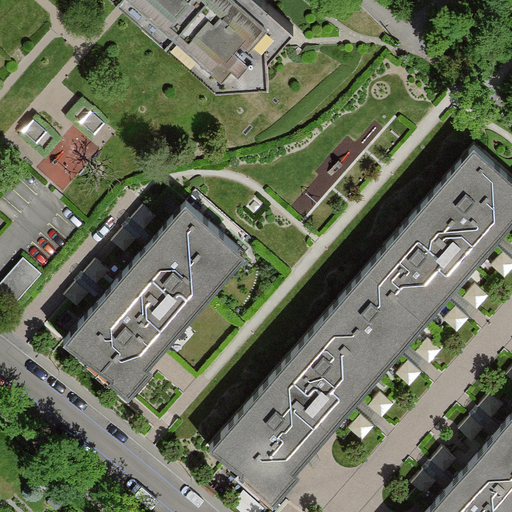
[(121,0),(167,40),(201,0),(121,0)]
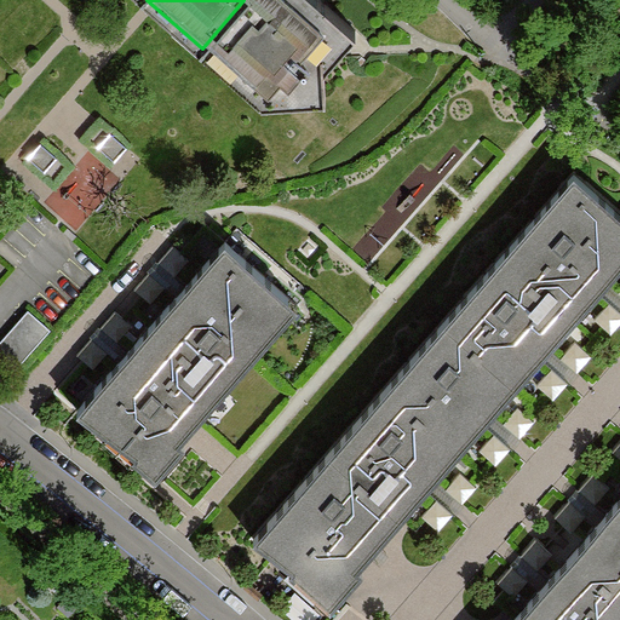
[(357,32),(322,0),(244,0),(202,49),(264,103),(327,97),(326,67),(357,32)]
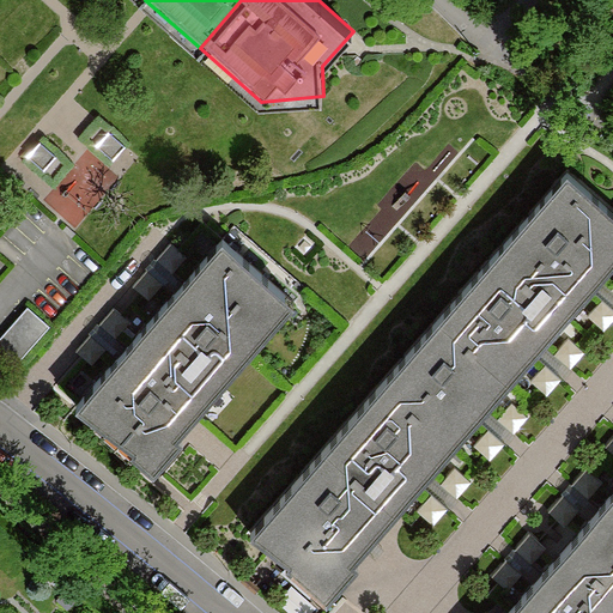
[(612,212),(568,174),(496,255),(568,317),(612,266),(612,212)]
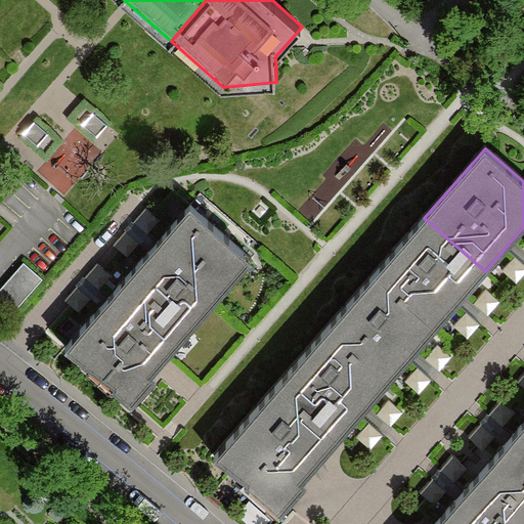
[(191,205),(129,274),(190,329),(253,258),(191,205)]
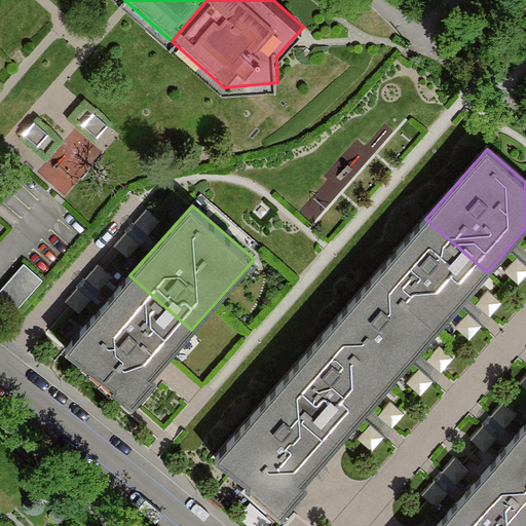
[(161,221),(148,209),(136,223),(150,235),(161,221)]
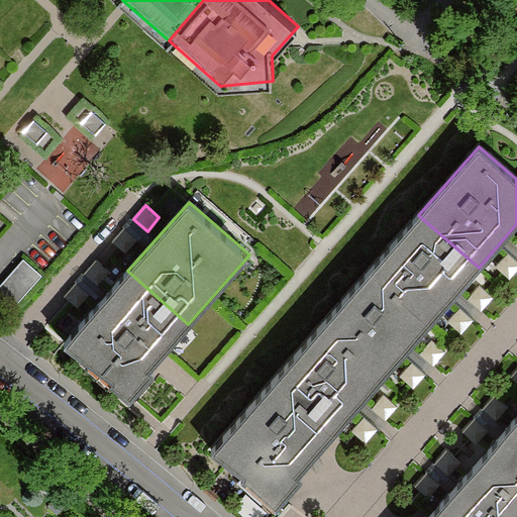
[(418,215),(371,270),(432,322),(479,268),(418,215)]
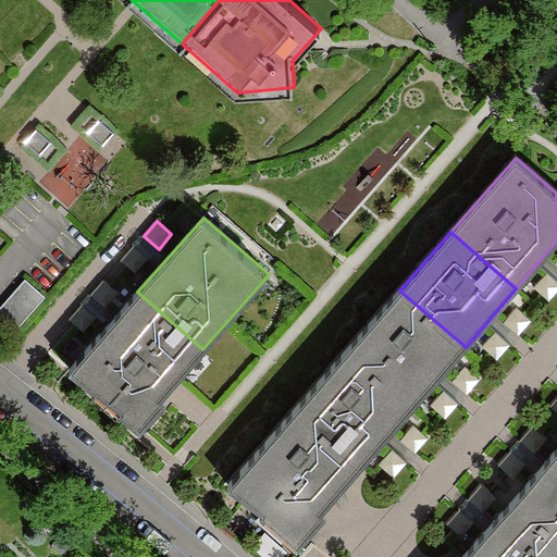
[(149,258),(135,246),(122,261),(136,273),(149,258)]
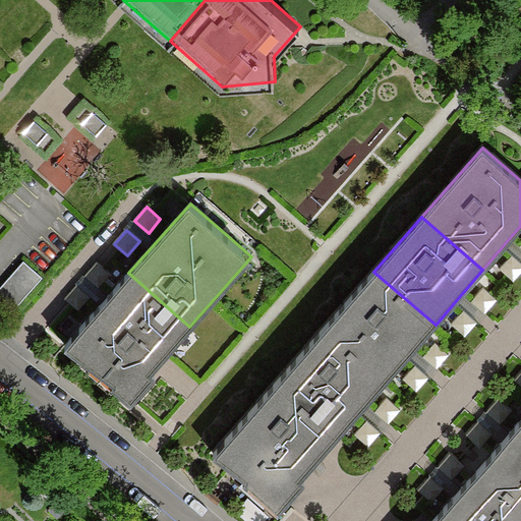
[(520,273),(520,263),(512,254),(500,269),(514,281),(520,273)]
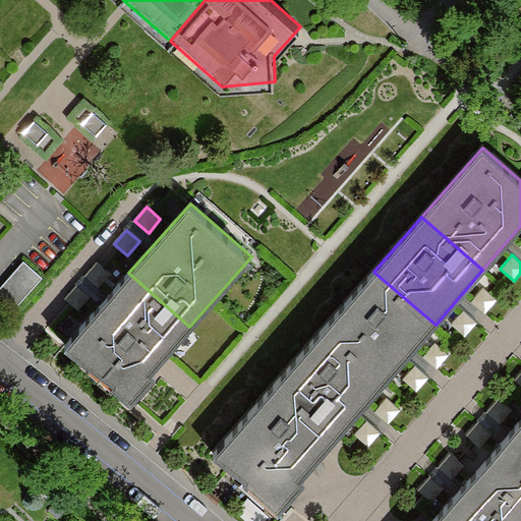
[(41,275),(22,257),(0,284),(0,299),(10,309),(41,275)]
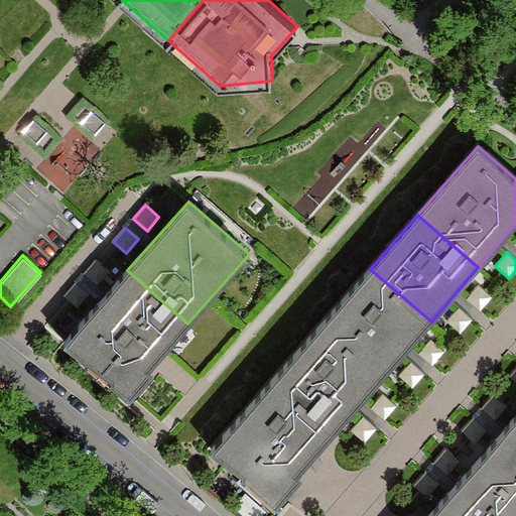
[(111,271),(98,259),(86,273),(99,285),(111,271)]
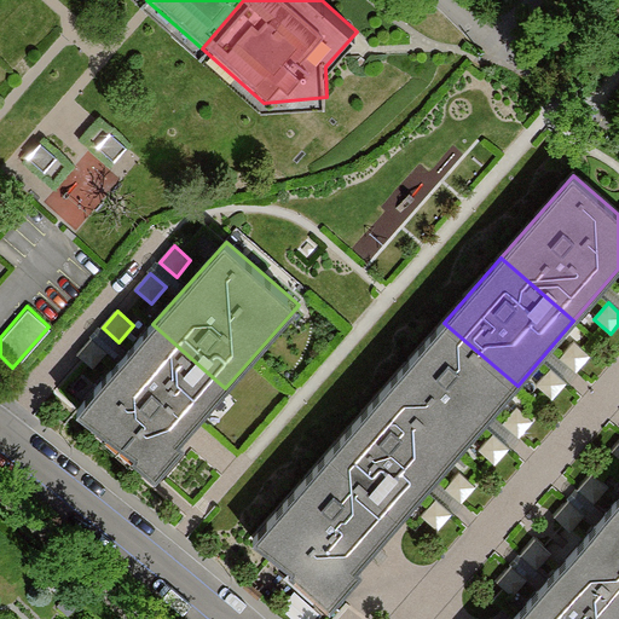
[(444,323),(387,388),(460,451),(518,386),(444,323)]
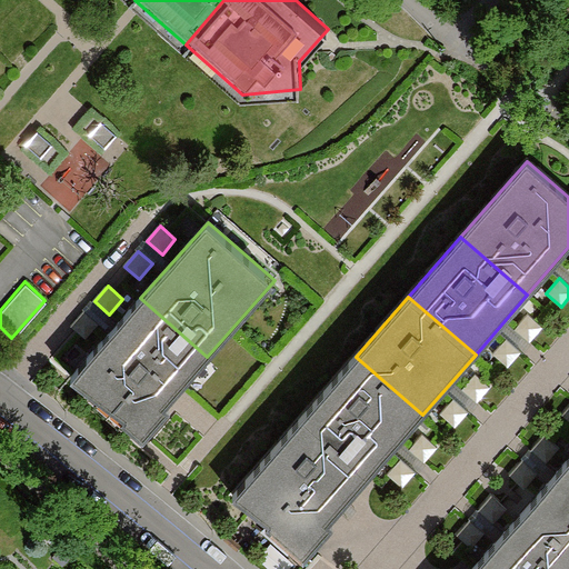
[(140,298),(72,378),(125,416),(122,419),(143,438),(171,407),(167,403),(182,386),(207,357),(140,298)]
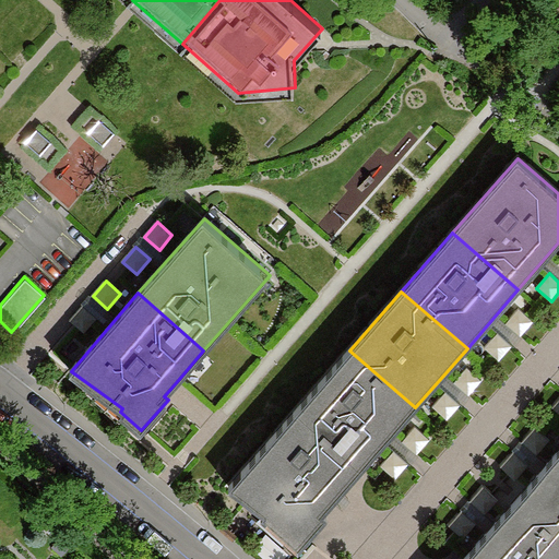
[(98,319),(84,306),(71,321),(85,334),(98,319)]
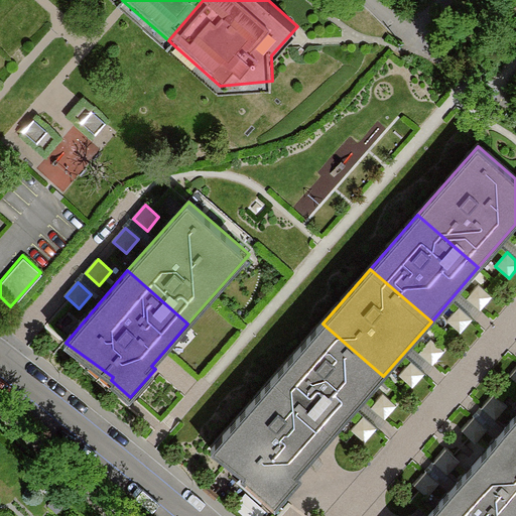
[(493,296),(479,284),(467,297),(481,310),(493,296)]
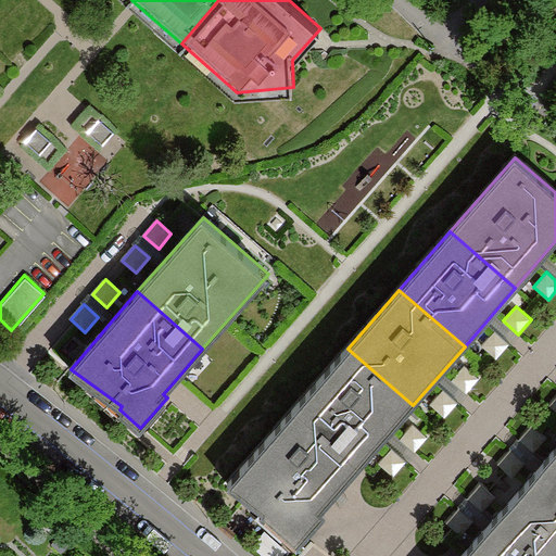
[(509,344),(495,331),(482,346),(496,359),(509,344)]
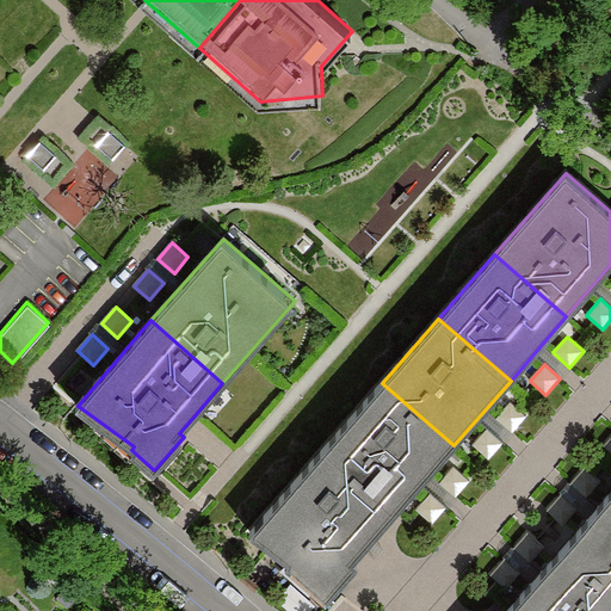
[(325,448),(396,511),(454,445),(382,383),(325,448)]
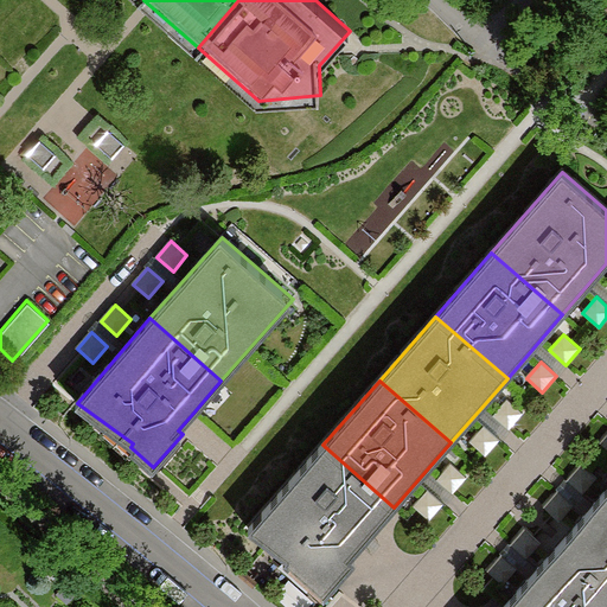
[(524,413),(508,398),(493,415),(510,429),(524,413)]
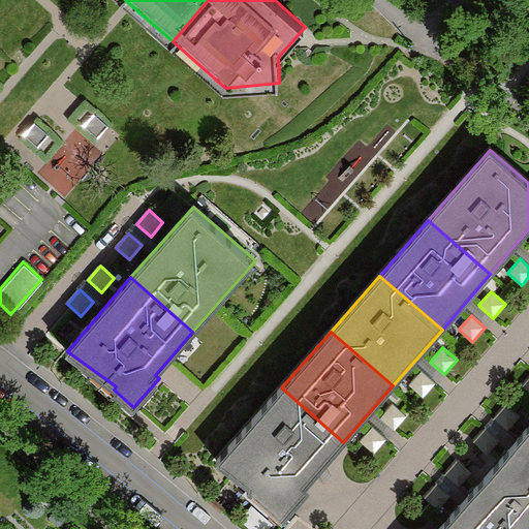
[(436,383),(422,371),(409,385),(424,398),(436,383)]
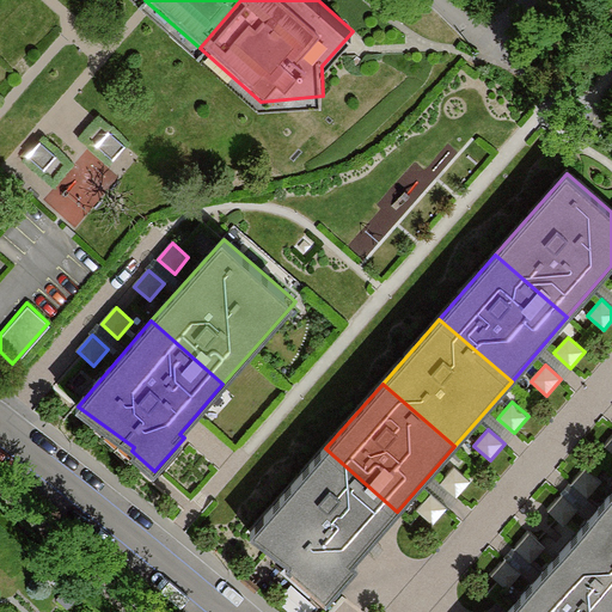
[(397,512),(325,448),(251,533),(289,561),(286,564),(326,600),(359,563),(354,560),(397,512)]
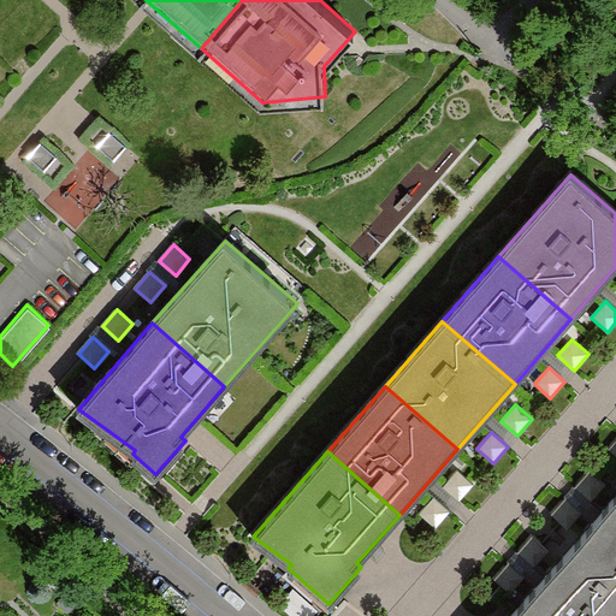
[(474,484),(458,469),(444,486),(460,501),(474,484)]
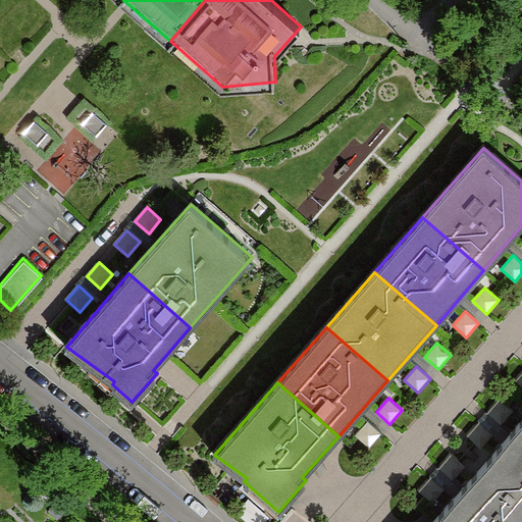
[(514,411),(500,399),(487,413),(502,425),(514,411)]
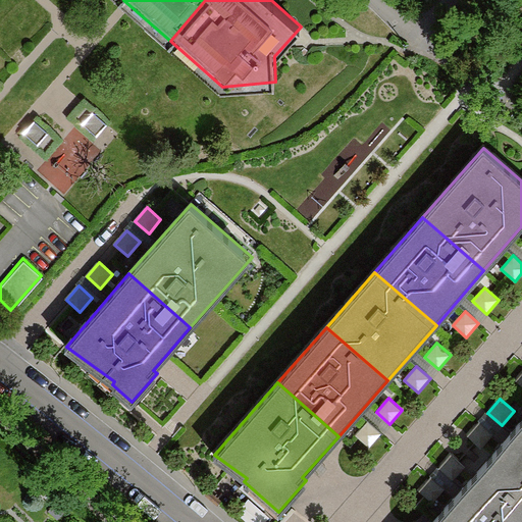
[(521,419),(483,465),(521,499),(521,419)]
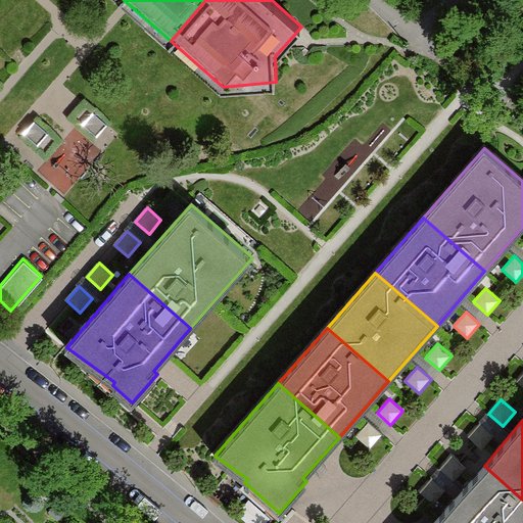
[(383,434),(369,422),(357,435),(371,447),(383,434)]
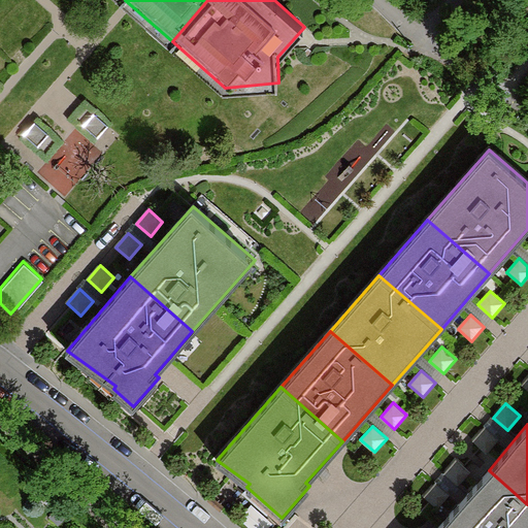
[(499,439),(485,427),(472,440),(487,453),(499,439)]
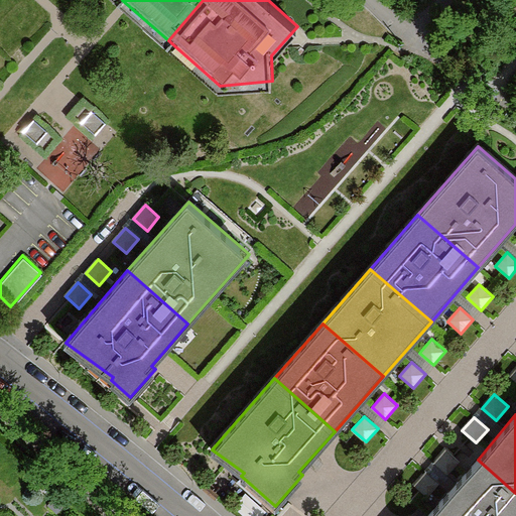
[(461,461),(446,448),(434,462),(448,475),(461,461)]
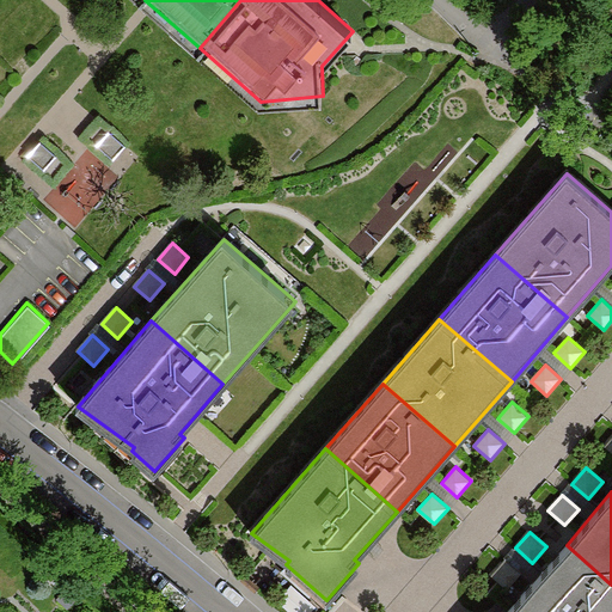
[(509,610),(512,611),(611,611),(611,585),(567,545),(509,610)]
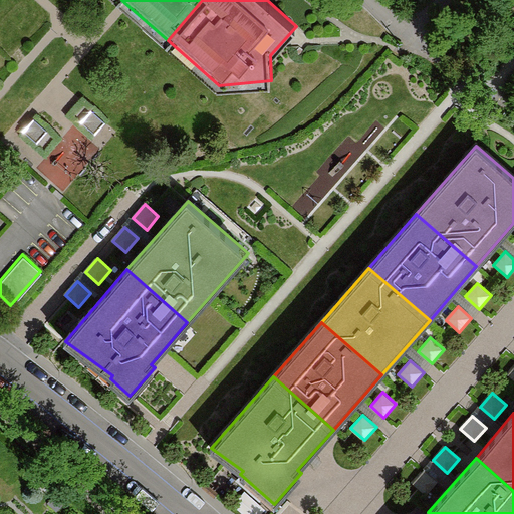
[(439,482),(425,470),(413,483),(427,495),(439,482)]
